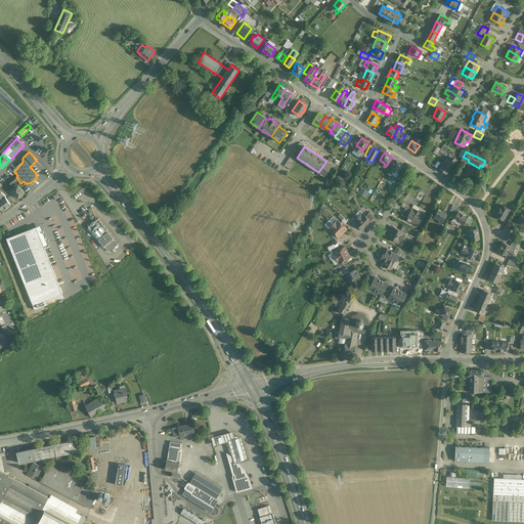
[(446,158),(438,168),(443,171),(450,162),(446,158)]
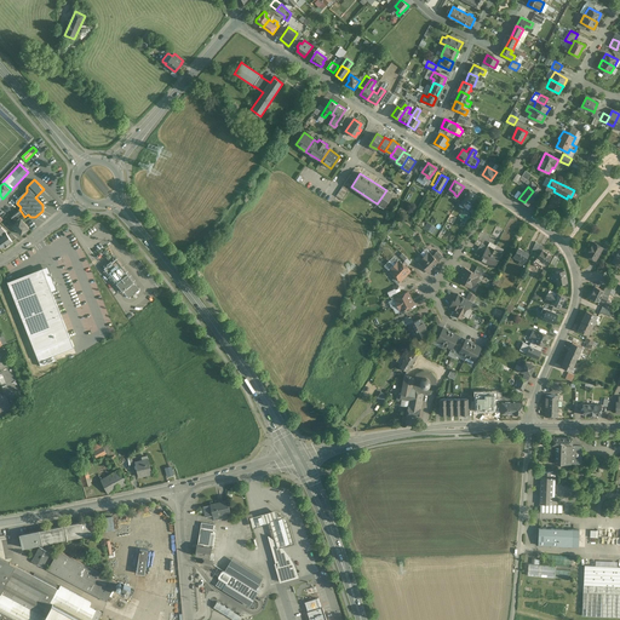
[(386,190),(378,202),(384,207),(388,202),(391,196),(392,194),(386,190)]
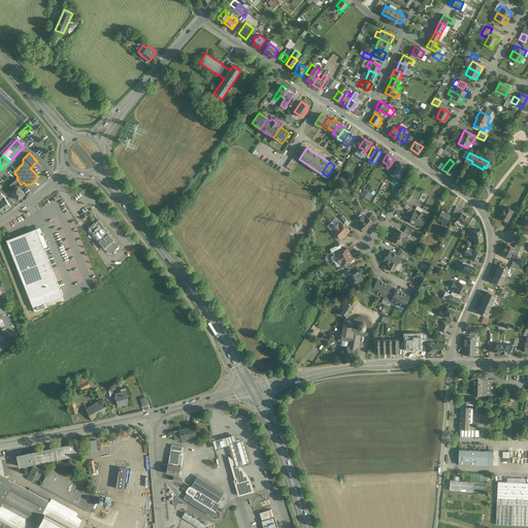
[(399,162),(394,169),(395,169),(398,171),(401,174),(405,168),(406,166),(399,162)]
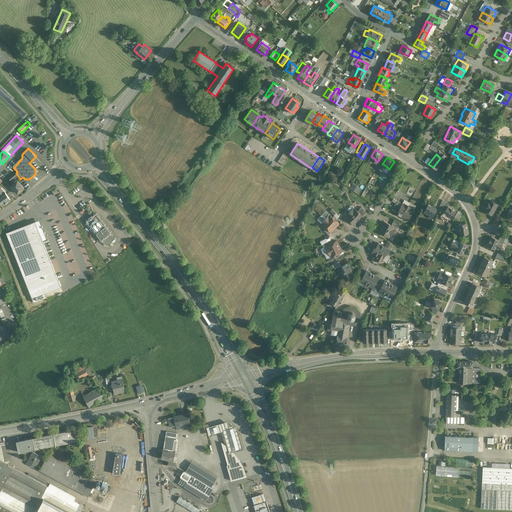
[(440,158),(433,167),(436,170),(441,164),(442,165),(445,162),(444,162),(443,163),(442,162),(444,160),(440,158)]
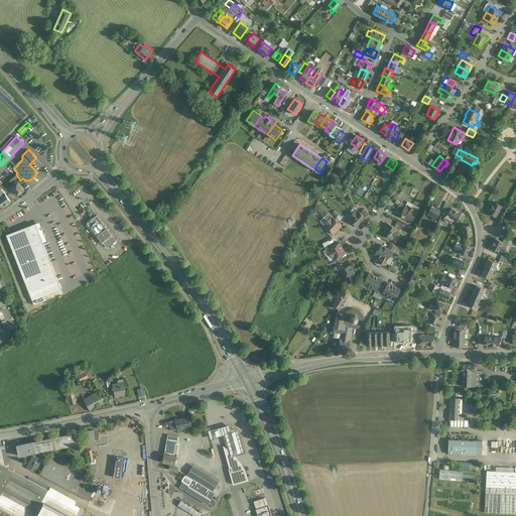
[(24,189),(18,181),(20,180),(17,175),(16,174),(15,173),(15,174),(10,178),(13,182),(12,183),(13,185),(11,186),(17,195),(24,189)]
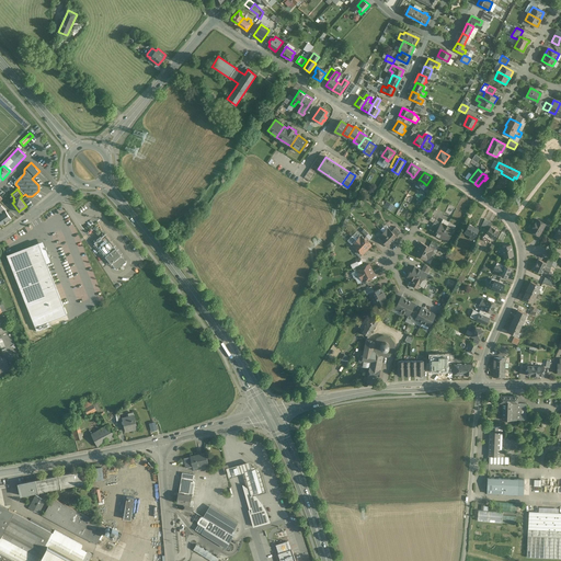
[(387,202),(384,205),(392,210),(395,207),(387,202)]
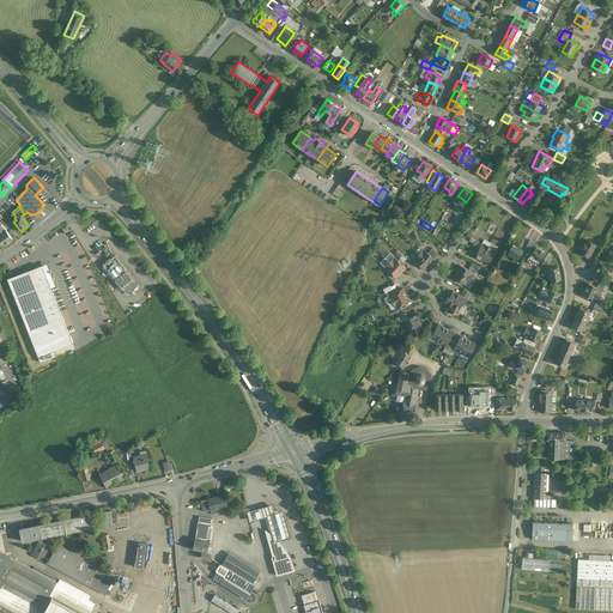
[(6,230),(1,225),(0,225),(0,242),(2,246),(10,241),(12,240),(12,238),(12,237),(17,235),(12,231),(8,234),(6,230)]
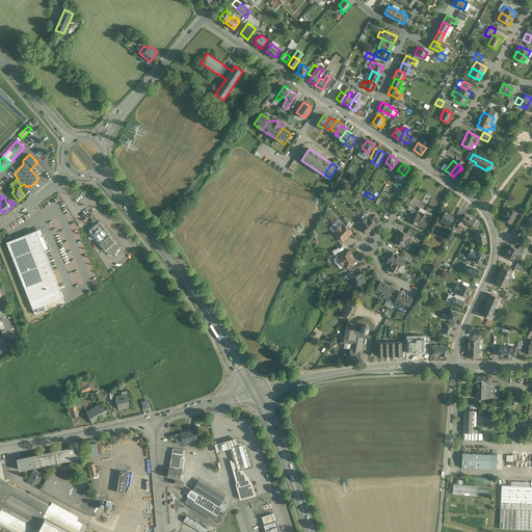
[(524,210),(520,207),(516,212),(517,212),(515,215),(520,217),(524,210)]
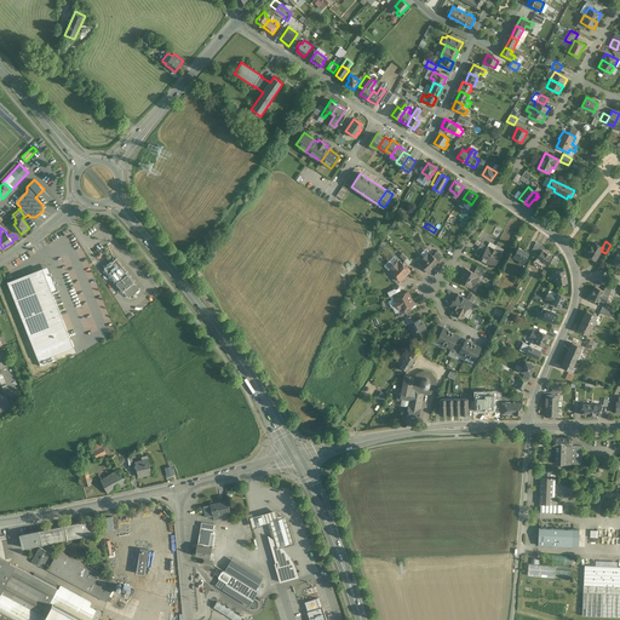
[(602,247),(595,244),(593,247),(591,246),(590,247),(589,250),(589,251),(586,256),(596,260),(596,259),(601,251),(603,247),(602,247)]
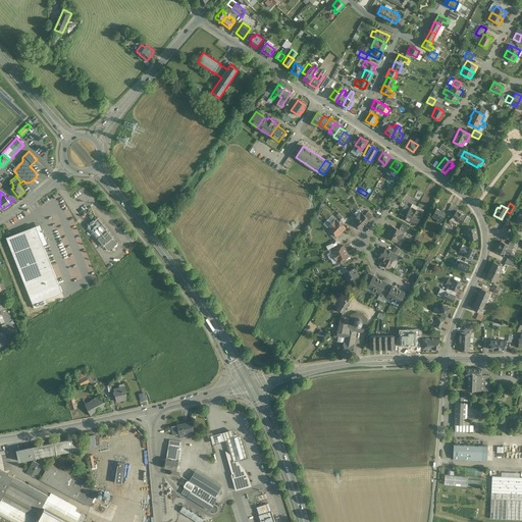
[(406,216),(405,218),(410,221),(416,210),(412,208),(412,209),(410,208),(409,210),(407,213),(406,216)]
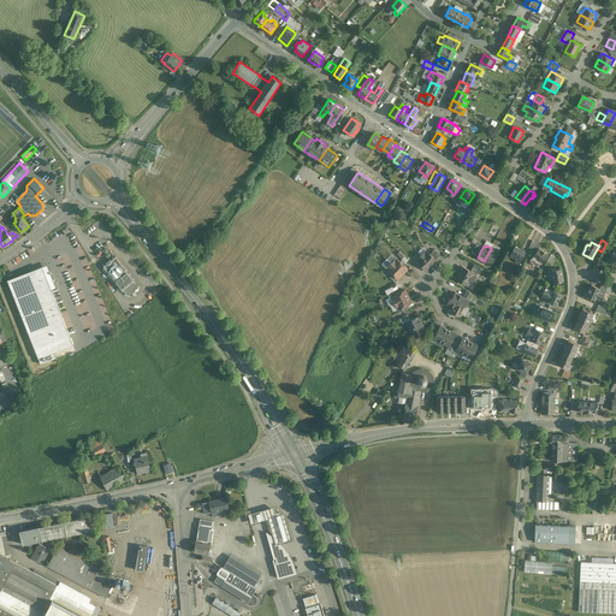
[(519,248),(515,246),(513,250),(513,252),(510,255),(521,260),(526,252),(519,248)]
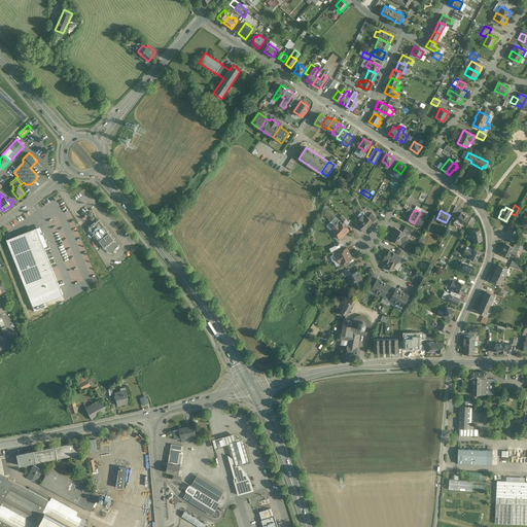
[(420,212),(414,223),(420,226),(426,216),(423,214),(423,213),(420,212)]
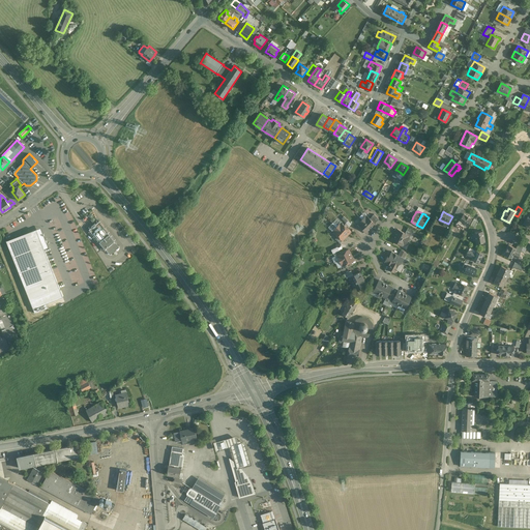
[(464,213),(463,213),(462,215),(459,221),(460,222),(465,225),(467,226),(472,219),(469,217),(466,215),(464,213)]
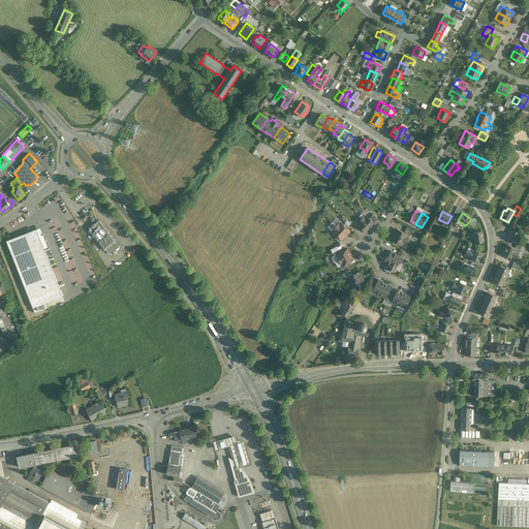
[(369,218),(366,215),(365,217),(364,216),(361,219),(371,228),(375,224),(373,223),(369,218)]
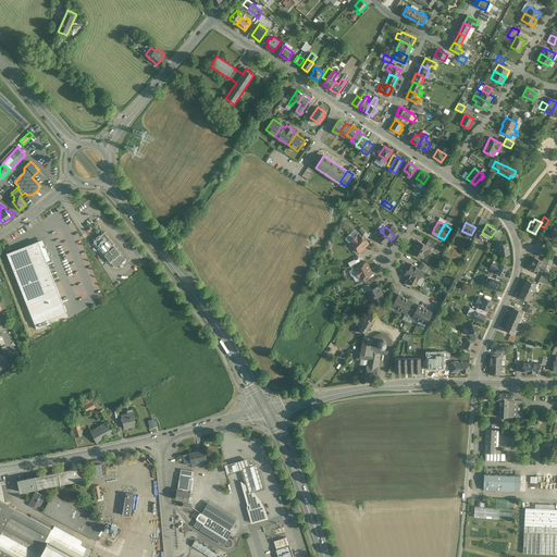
[(380,231),(376,234),(378,234),(376,236),(385,245),(391,240),(380,231)]
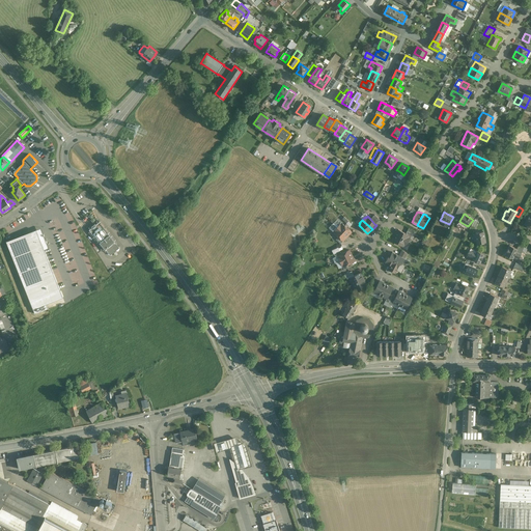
[(99,222),(98,221),(96,222),(91,226),(91,225),(89,227),(89,229),(90,230),(89,230),(89,232),(94,239),(95,238),(110,255),(118,248),(118,247),(116,243),(115,243),(114,242),(114,241),(115,241),(114,240),(114,239),(113,239),(112,239),(107,232),(108,232),(101,223),(100,224),(99,223),(99,222)]
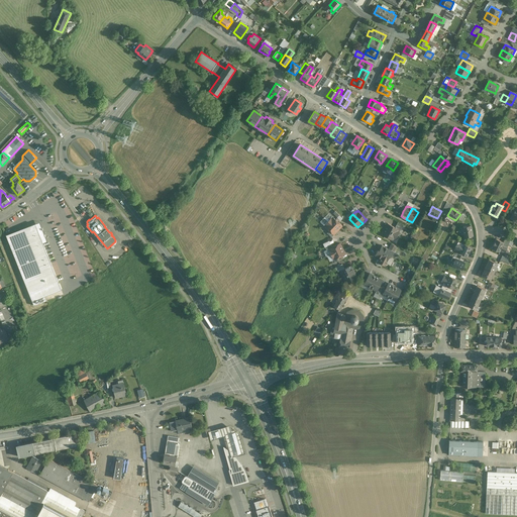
[(342,225),(333,217),(332,219),(331,218),(328,221),(338,230),(342,225)]
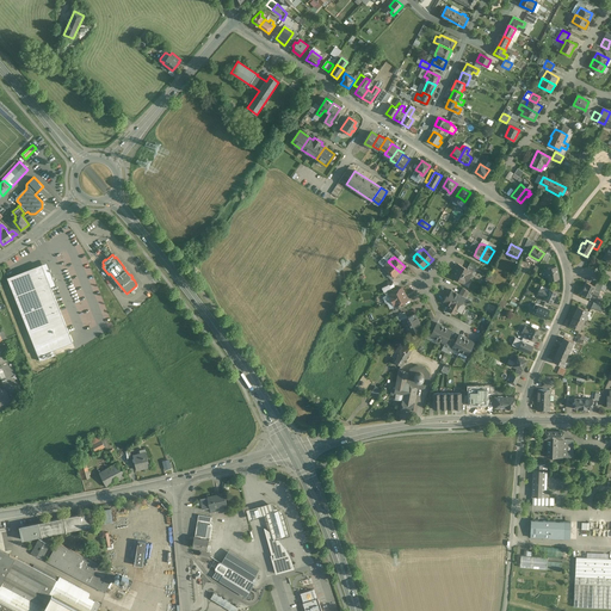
[(400,272),(388,261),(384,265),(386,265),(384,267),(389,272),(395,277),(400,272)]
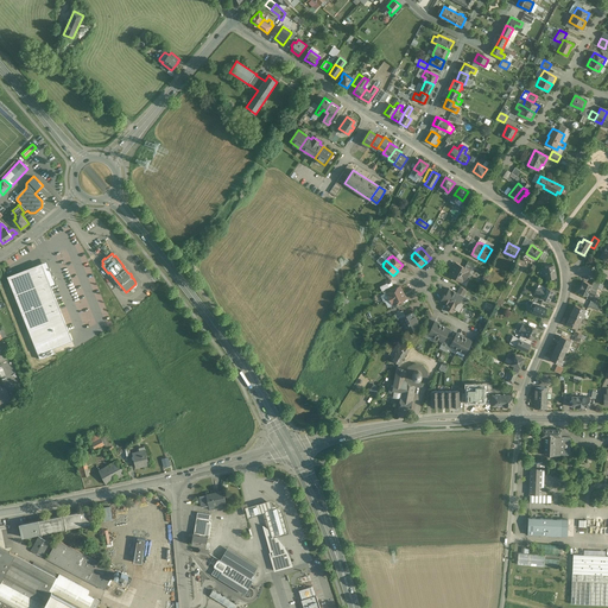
[(50,286),(56,284),(48,261),(7,277),(40,360),(56,354),(52,348),(73,340),(50,286)]
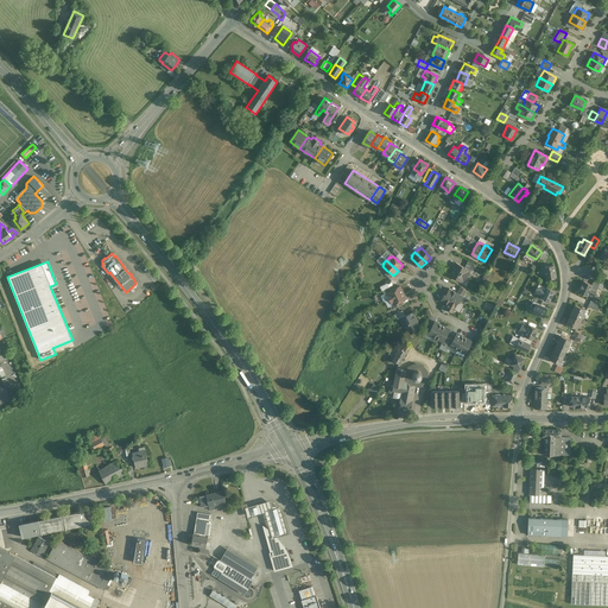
[(464,267),(456,263),(453,268),(467,277),(470,271),(470,270),(464,267)]
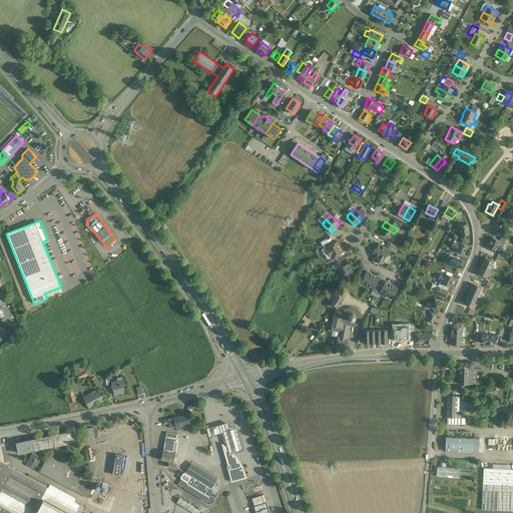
[(467,223),(459,224),(460,226),(458,227),(459,231),(460,231),(461,234),(464,234),(465,237),(470,236),(467,223)]
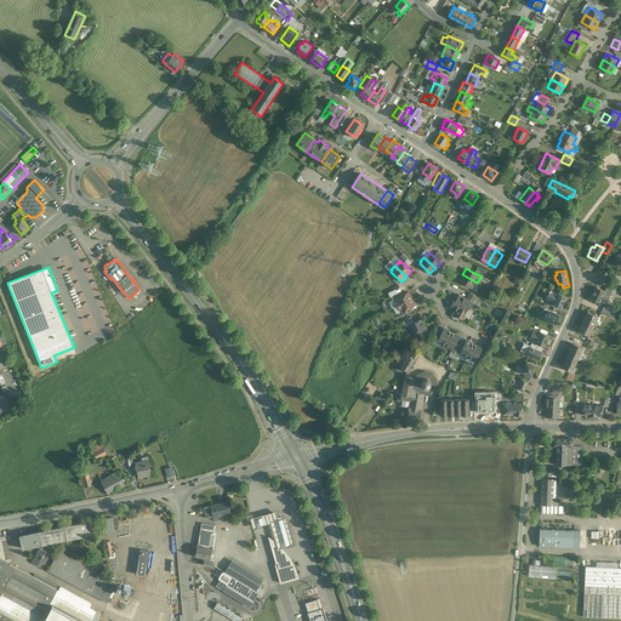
[(477,283),(462,274),(459,281),(472,288),(472,285),(474,286),(477,283)]
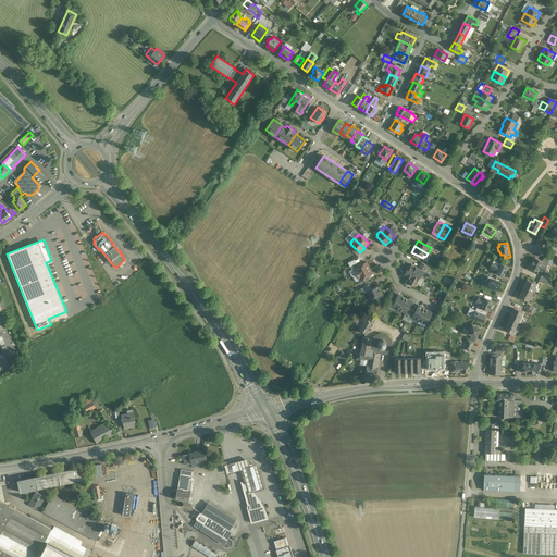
[(543,261),(535,258),(531,268),(539,271),(539,269),(544,271),(548,262),(543,260),(543,261)]
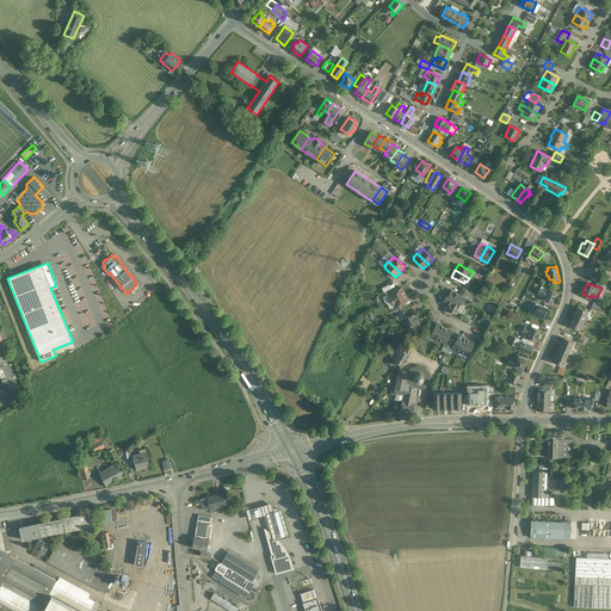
[(393,291),(389,294),(386,295),(383,297),(386,303),(392,301),(405,294),(402,288),(393,291)]
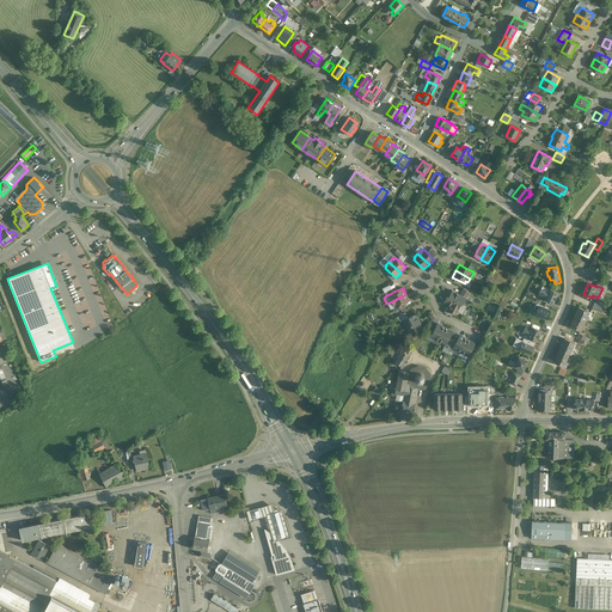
[(546,291),(542,288),(539,294),(538,297),(542,298),(543,295),(545,297),(549,292),(546,291)]
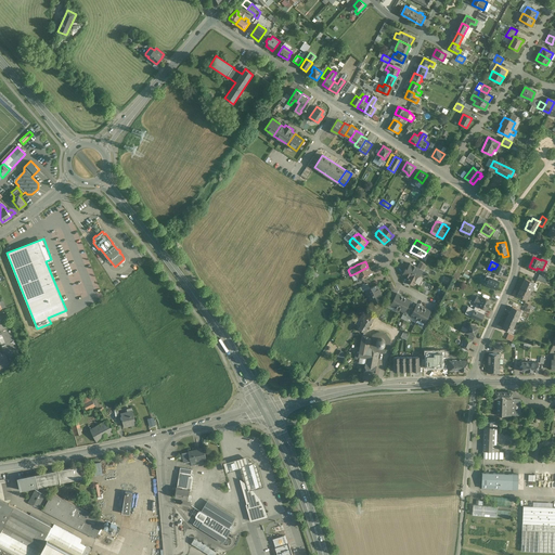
[(506,266),(497,261),(495,263),(498,265),(494,269),(493,271),(502,275),(506,266)]
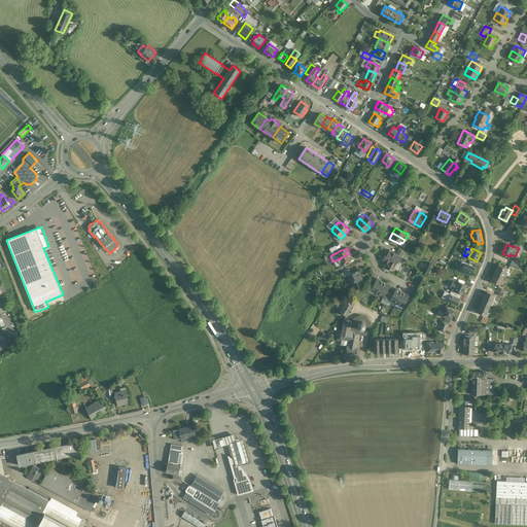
[(396,253),(389,250),(386,255),(397,261),(398,262),(401,256),(396,253)]
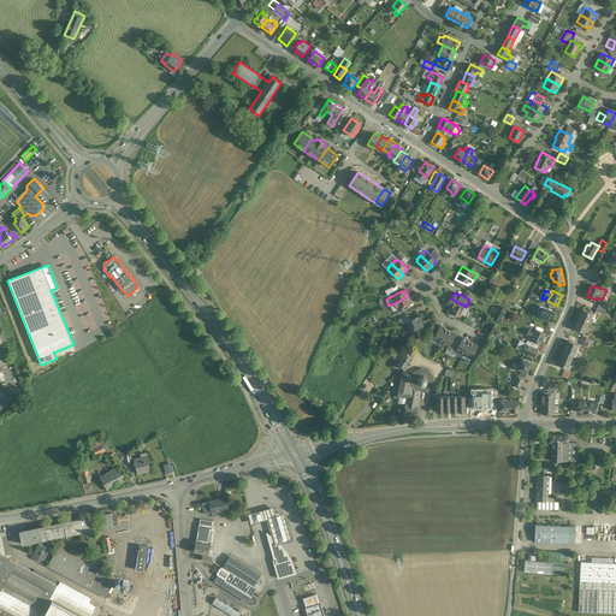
[(408,296),(395,303),(397,309),(402,307),(412,302),(408,296)]
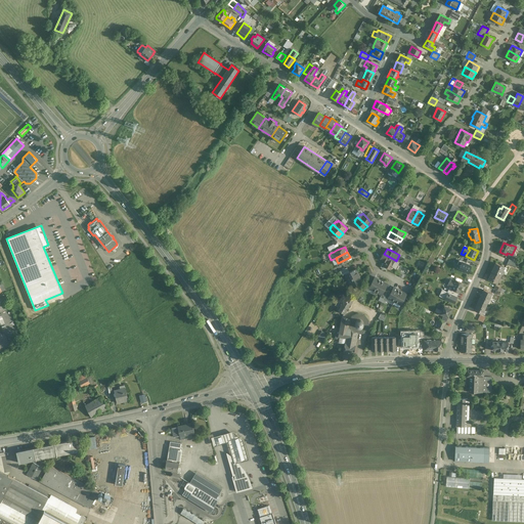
[(395,260),(384,254),(383,253),(380,259),(386,262),(384,266),(390,269),(392,265),(395,260)]
